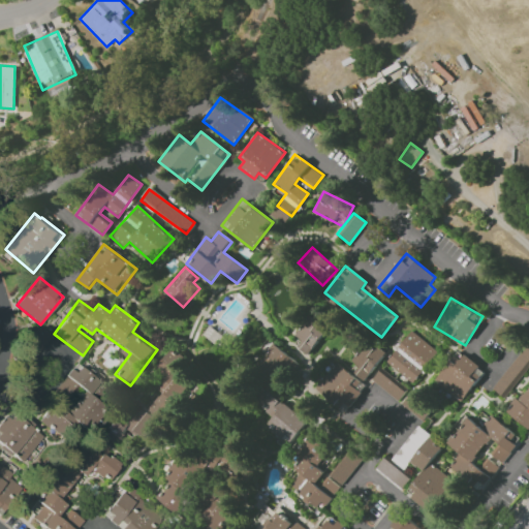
[(302,341),(298,346),(306,354),(328,331),(311,315),(294,334),(302,341)]
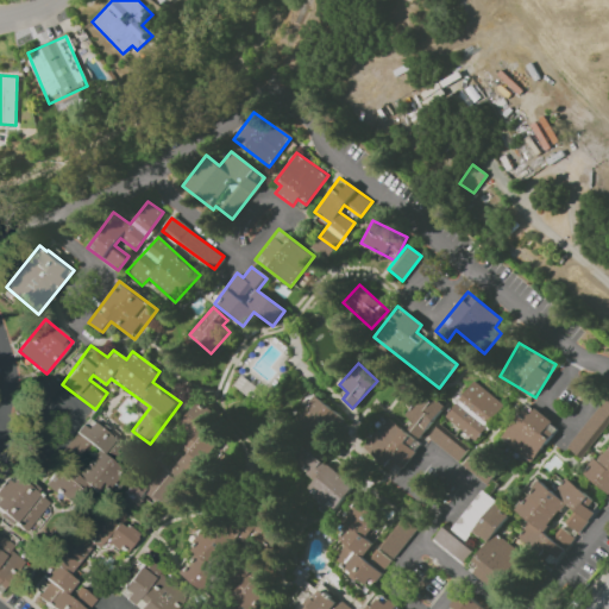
[(56,385),(42,377),(24,409),(39,418),(56,385)]
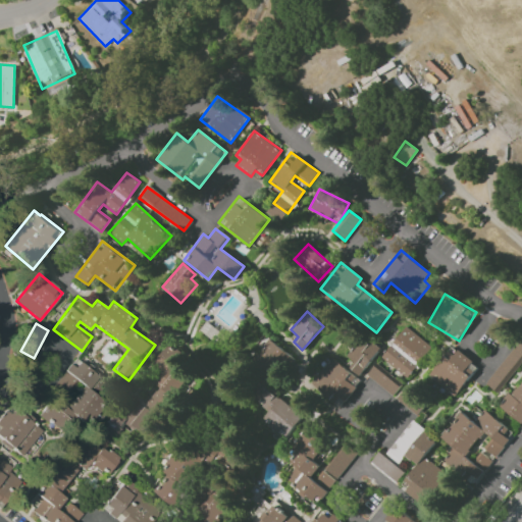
[(432,347),(405,325),(380,358),(408,378),(432,347)]
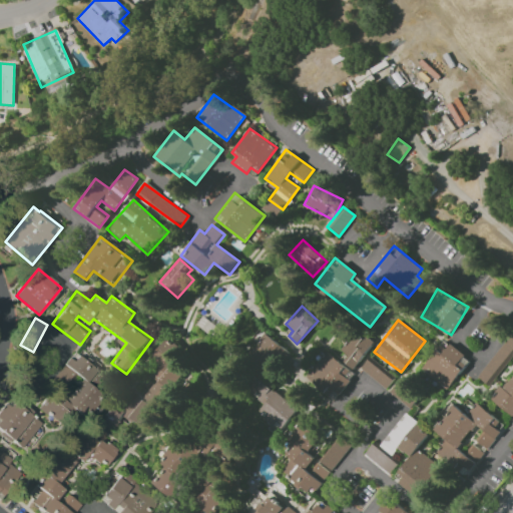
[(348,355),(343,362),(354,370),(374,342),(357,329),(342,350),(348,355)]
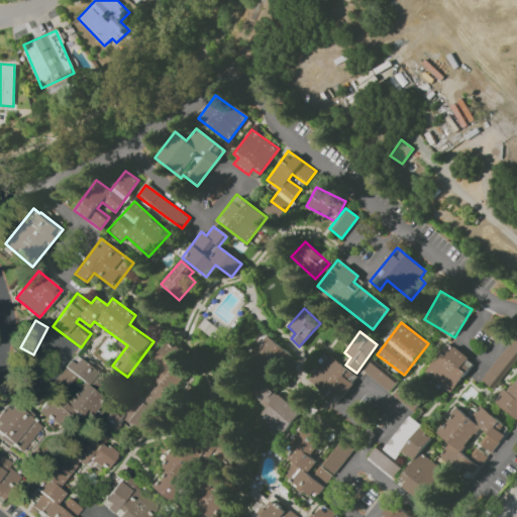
[(301,411),(274,392),(278,386),(271,381),(290,352),(267,336),(248,363),(260,371),(245,391),(268,406),(260,416),(284,434),(301,411)]
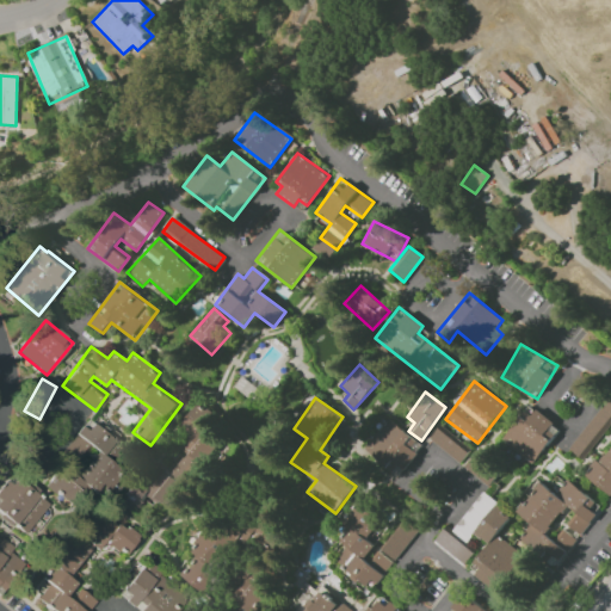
[(211,449),(213,415),(196,405),(180,425),(193,434),(181,450),(190,456),(178,456),(178,462),(171,471),(164,471),(156,480),(152,476),(140,476),(127,494),(127,506),(133,512),(146,495),(156,504),(172,504),(185,485),(191,485),(192,475),(211,449)]
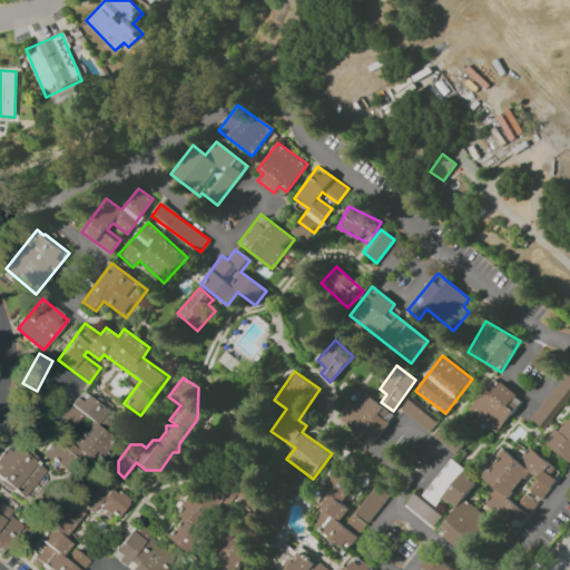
[(522,402),(494,377),(468,408),(494,433),(522,402)]
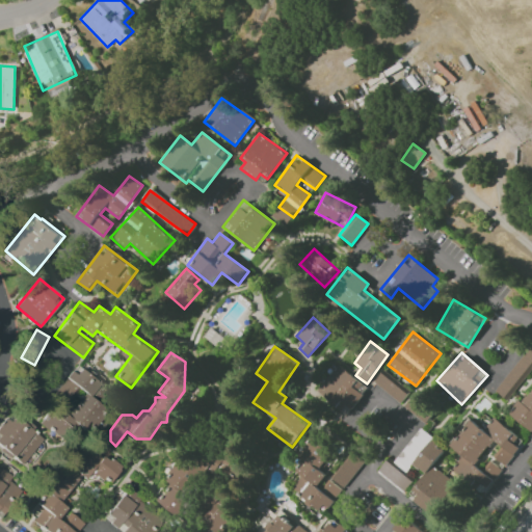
[(367,388),(338,364),(316,391),(345,414),(367,388)]
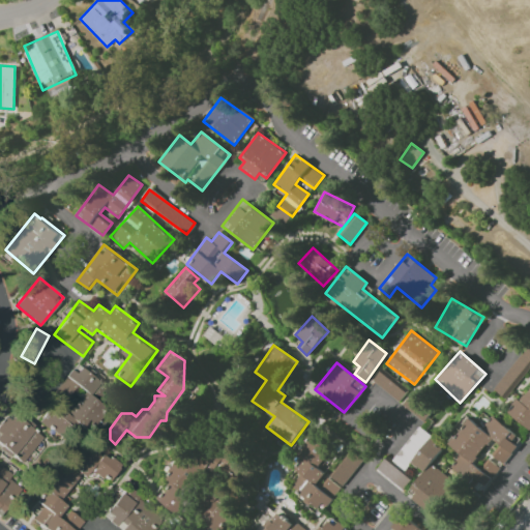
[(116,390),(74,363),(51,400),(53,401),(39,422),(57,433),(63,422),(88,437),(116,390)]
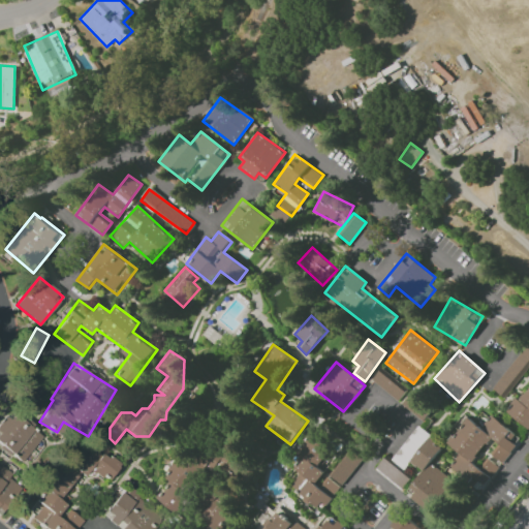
[(407,390),(381,368),(372,379),(397,401),(407,390)]
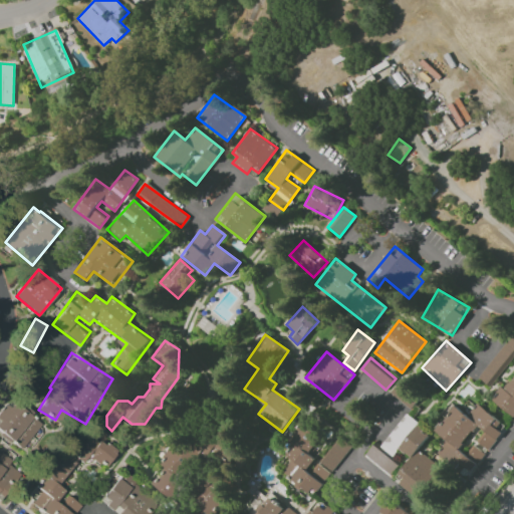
[(0,410),(0,433),(23,453),(45,426),(11,398),(0,410)]
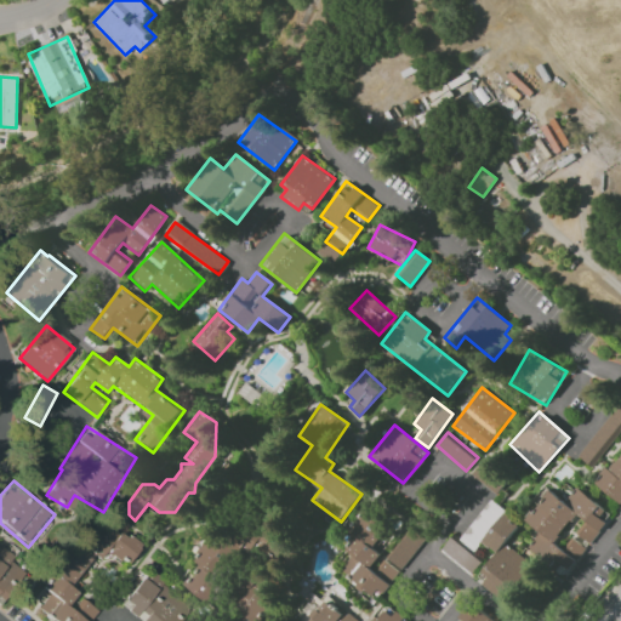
[(528,548),(562,575),(585,547),(571,537),(563,548),(554,542),(577,513),(586,520),(576,533),(590,543),(611,514),(576,486),(564,502),(550,490),(525,520),(540,531),(528,548)]
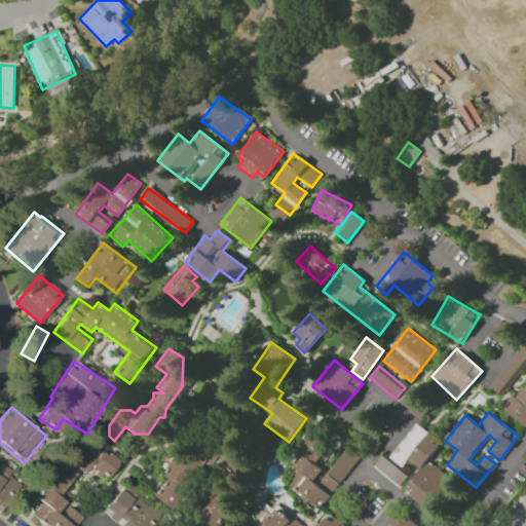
[(441,443),(414,423),(389,457),(402,466),(407,458),(420,467),(405,488),(433,510),(454,480),(427,460),(441,443)]
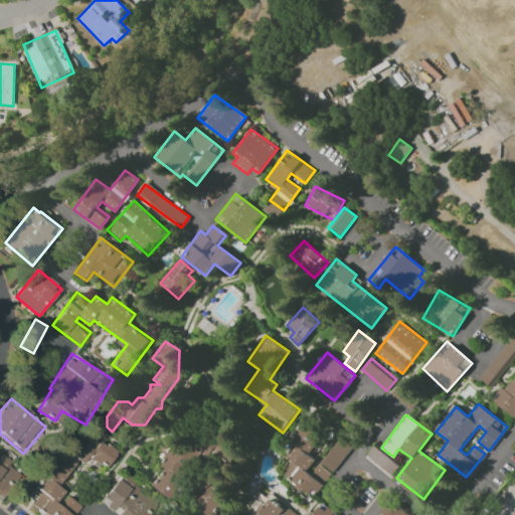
[(329,473),(316,464),(318,461),(311,456),(322,439),(301,424),(282,454),(291,460),(282,473),(314,496),(329,473)]
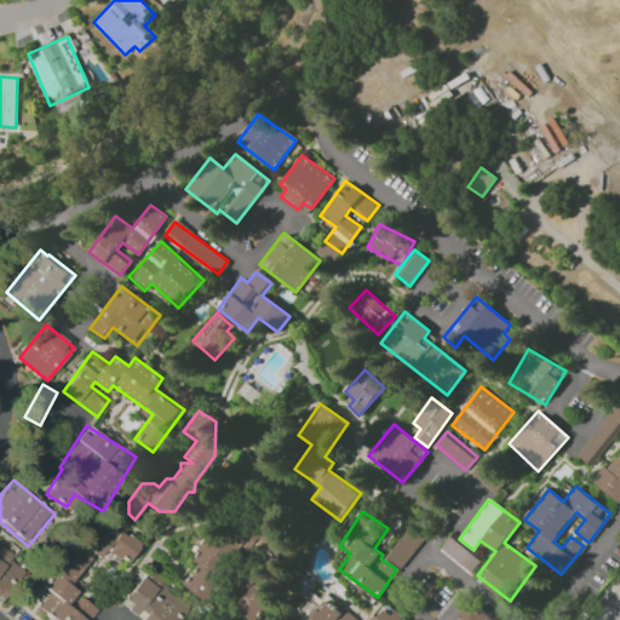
[(50,619),(87,619),(96,609),(80,597),(72,609),(67,606),(78,592),(72,587),(99,549),(124,566),(138,545),(97,516),(74,547),(65,541),(35,583),(49,592),(36,609),(50,619)]
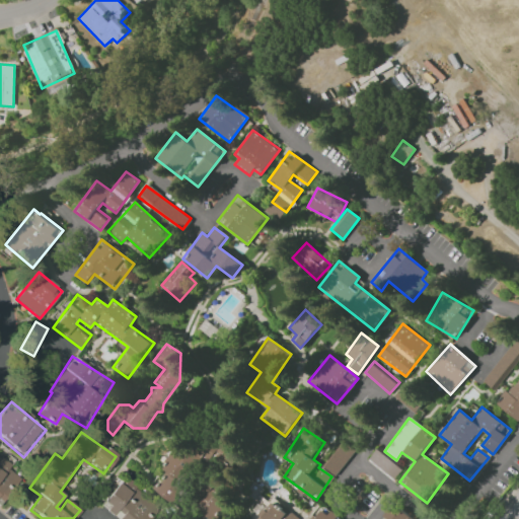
[(226,465),(233,448),(200,436),(194,454),(226,465)]
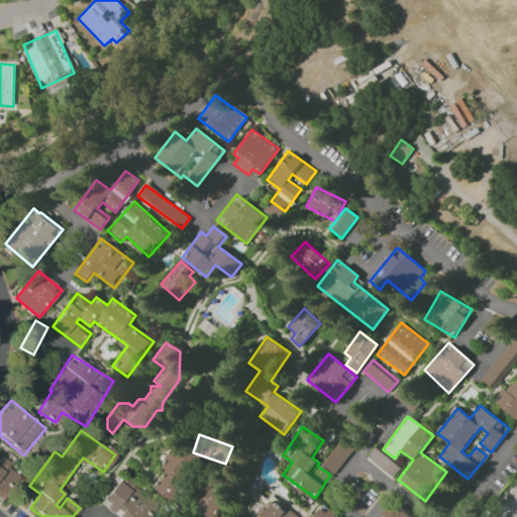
[(333,474),(353,449),(342,441),(322,464),(333,474)]
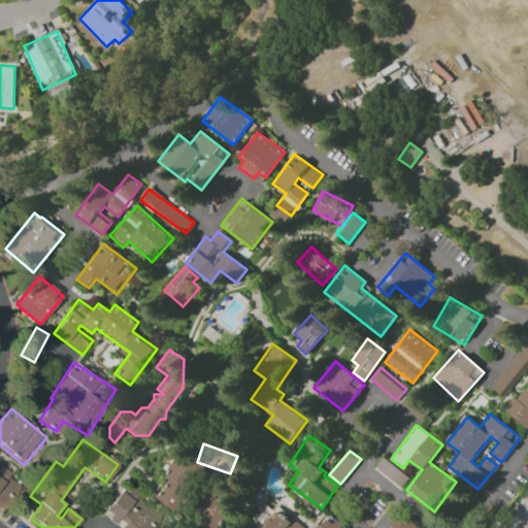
[(157,498),(174,510),(201,472),(178,456),(163,477),(169,482),(157,498)]
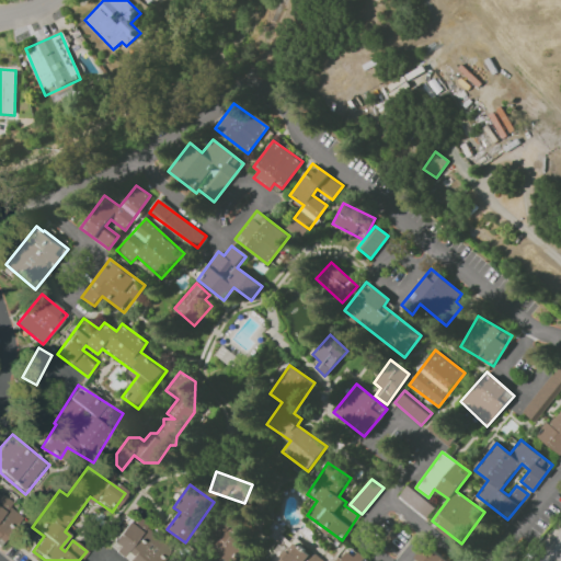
[(0,539),(21,518),(10,507),(12,504),(0,492),(0,539)]
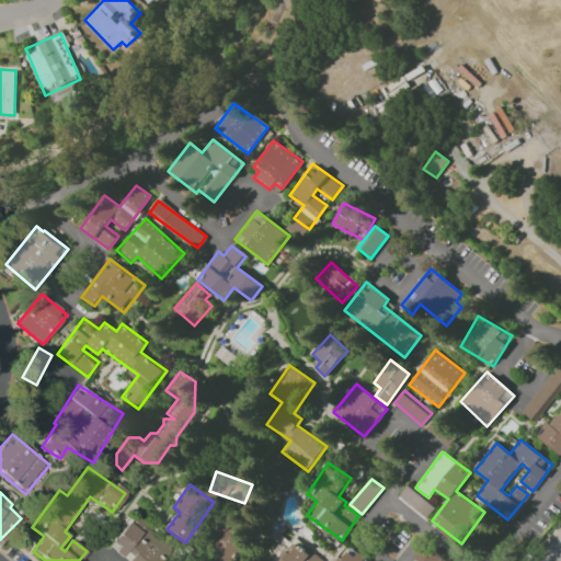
[(232,560),(250,541),(224,519),(214,530),(225,540),(206,560),(232,560)]
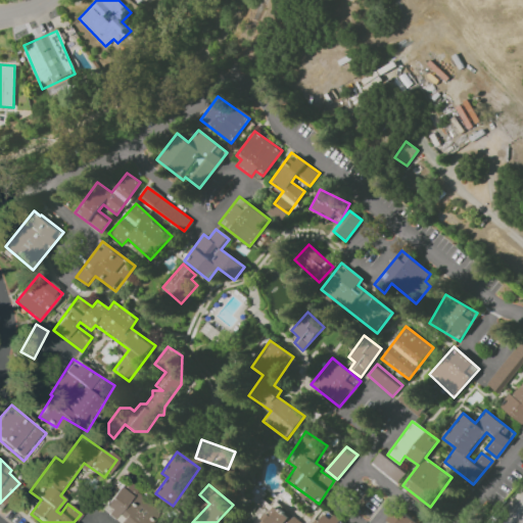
[(300,522),(276,501),(254,522),(300,522)]
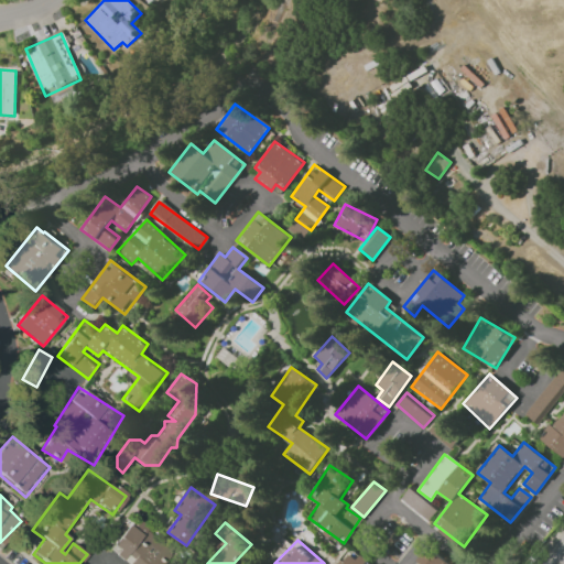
[(448,563),(427,548),(413,563),(448,563)]
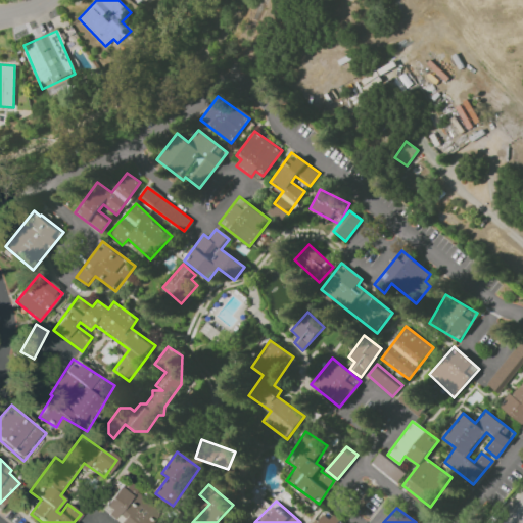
[(342,522),(327,510),(315,522),(342,522)]
